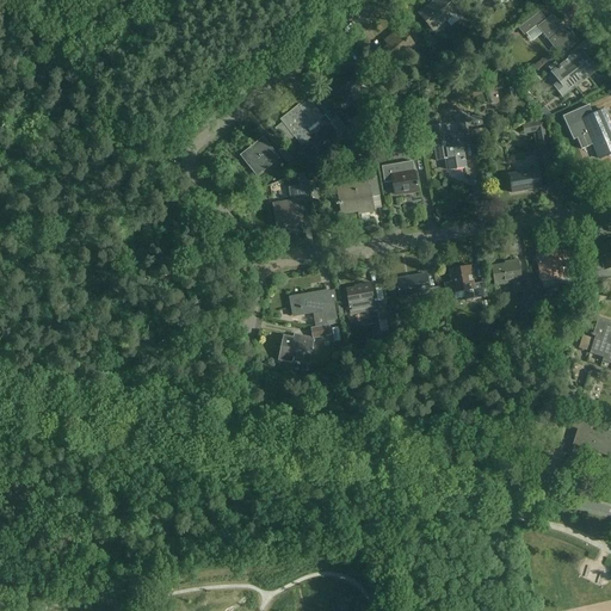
[(433,31),(445,22),(451,28),(461,20),(462,20),(470,13),(458,0),(456,0),(451,5),(446,0),(438,0),(420,14),(433,31)]
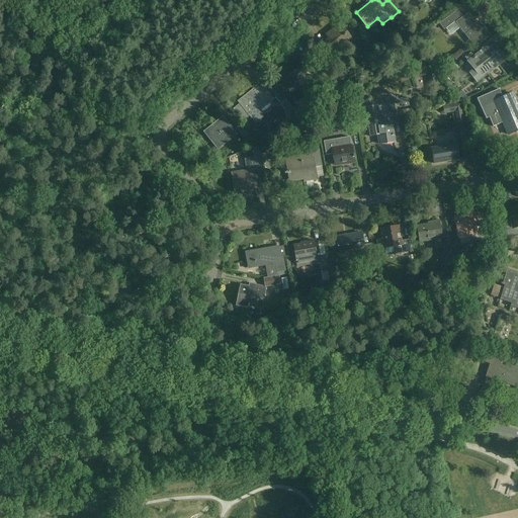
[(468,15),(463,18),(457,11),(439,25),(444,31),(456,21),(457,22),(456,23),(472,46),(481,39),(483,41),(491,35),(480,22),(476,25),(468,15)]
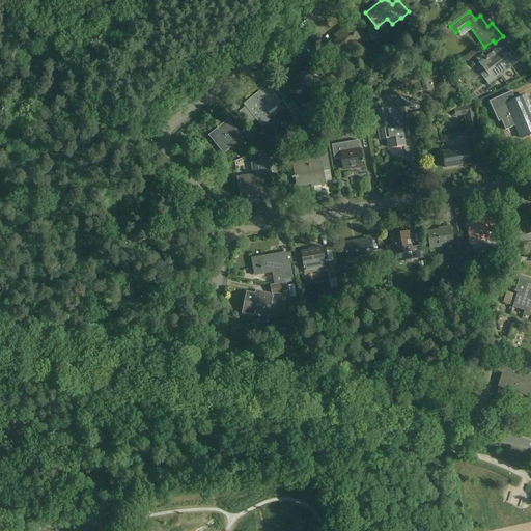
[(340,42),(328,52),(336,62),(363,40),(350,25),(335,35),(340,42)]
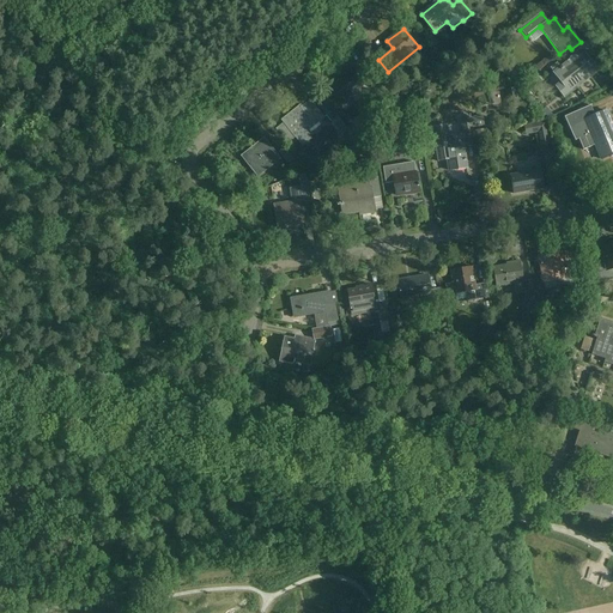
[(557,87),(565,98),(599,72),(584,54),(580,59),(577,56),(575,56),(568,62),(569,65),(556,74),(563,84),(557,87)]
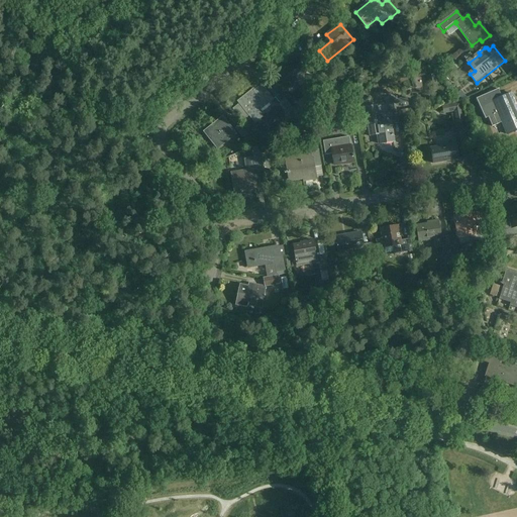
[(279,74),(289,87),(310,70),(300,57),(293,62),(293,63),(279,74)]
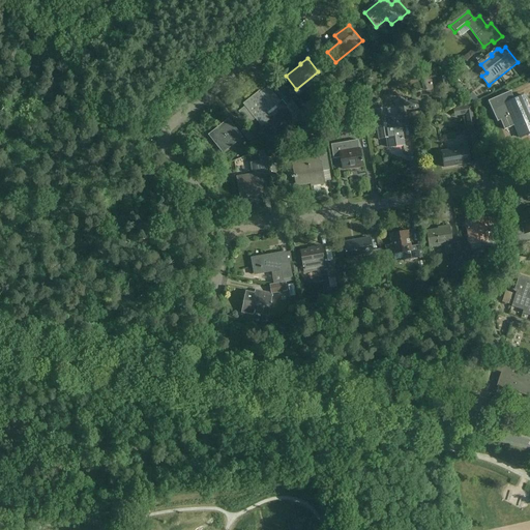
[(329,84),(335,80),(327,69),(321,74),(329,84)]
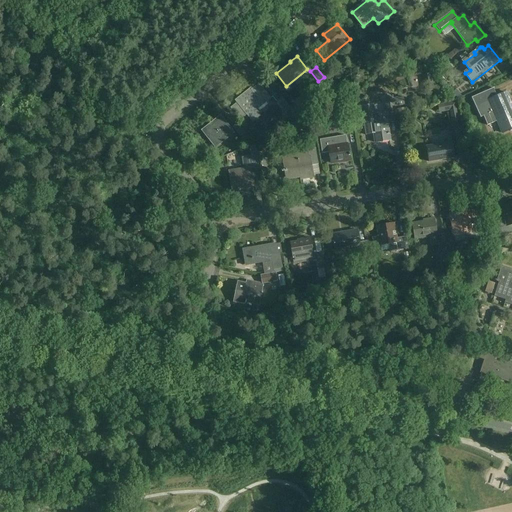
[(487,74),(490,82),(499,78),(496,70),(487,74)]
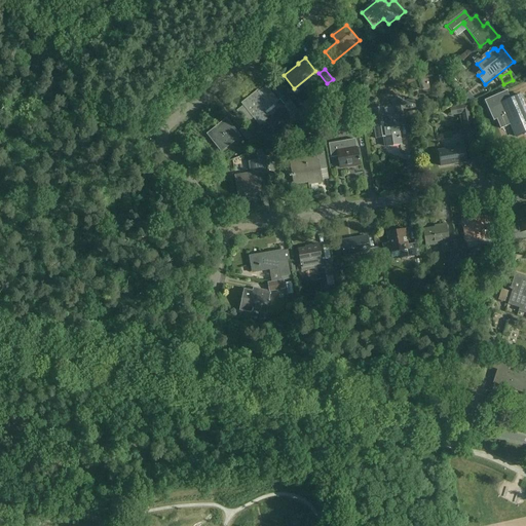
[(447,94),(444,76),(436,77),(439,95),(447,94)]
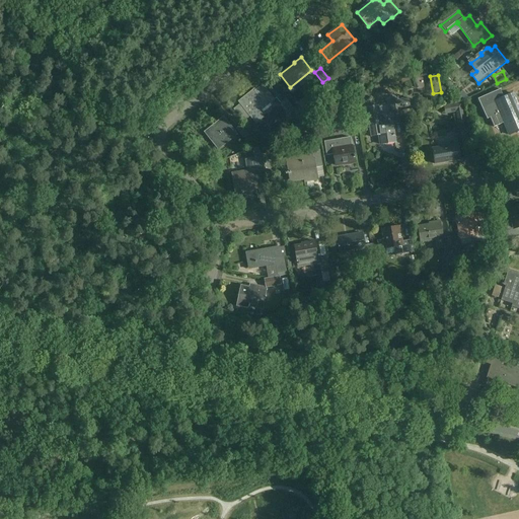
[(324,99),(338,89),(330,81),(318,91),(324,99)]
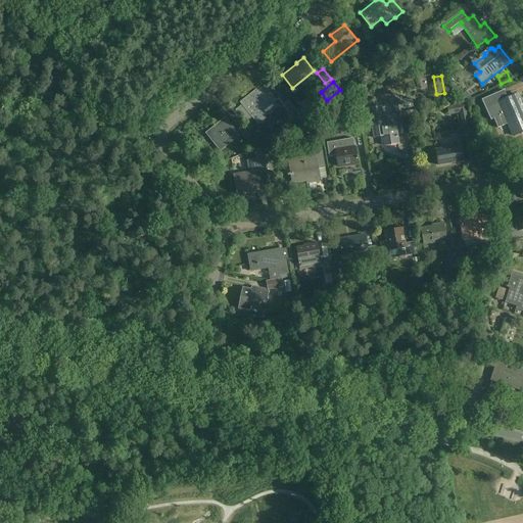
[(266,114),(264,111),(277,101),(265,86),(251,97),(250,96),(241,103),(243,105),(237,110),(246,123),(252,116),(258,125),(266,119),(264,116),(266,114)]
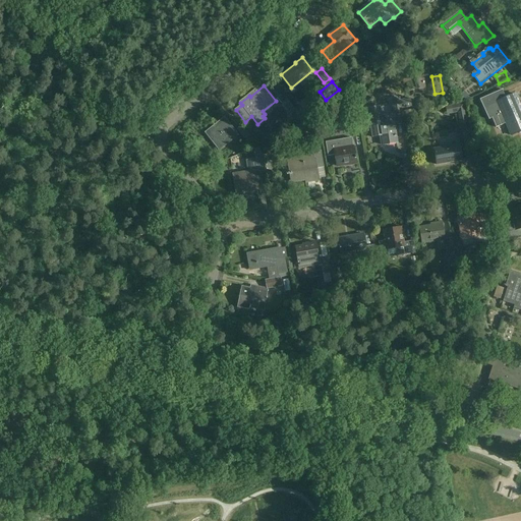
[(520,107),(516,95),(506,99),(502,91),(480,100),(488,120),(493,118),(497,128),(507,123),(512,136),(520,131),(520,107)]
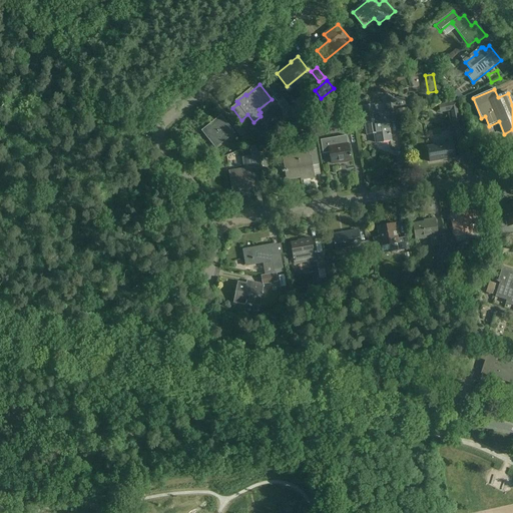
[(385,98),(388,117),(397,116),(396,108),(407,106),(405,97),(395,99),(395,96),(385,98)]
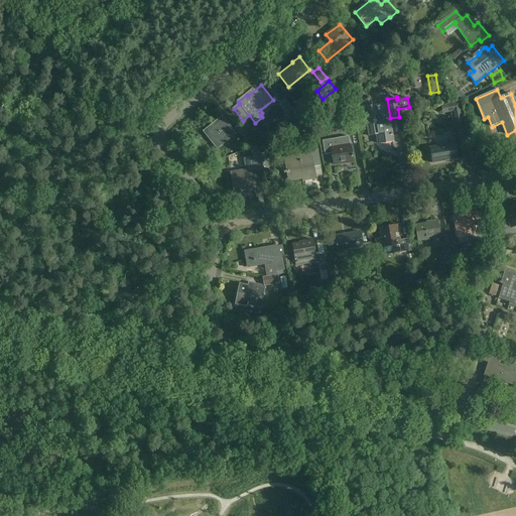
[(279,103),(288,114),(292,111),(284,100),(279,103)]
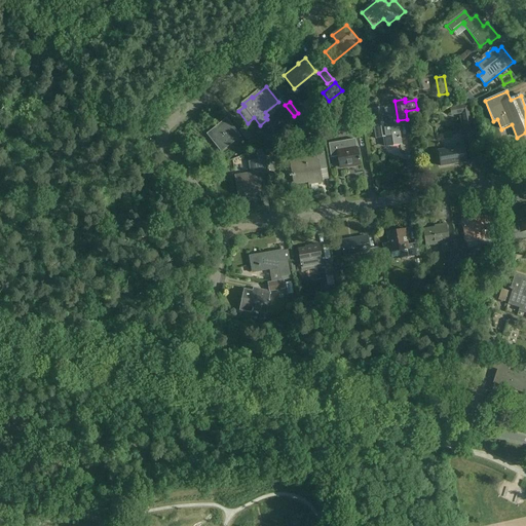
[(354,115),(345,104),(338,110),(347,121),(354,115)]
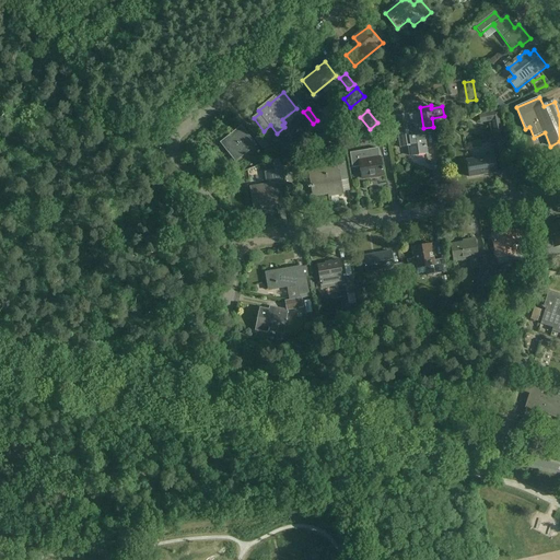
[(494,133),(503,132),(499,111),(479,115),(481,124),(492,121),(494,133)]
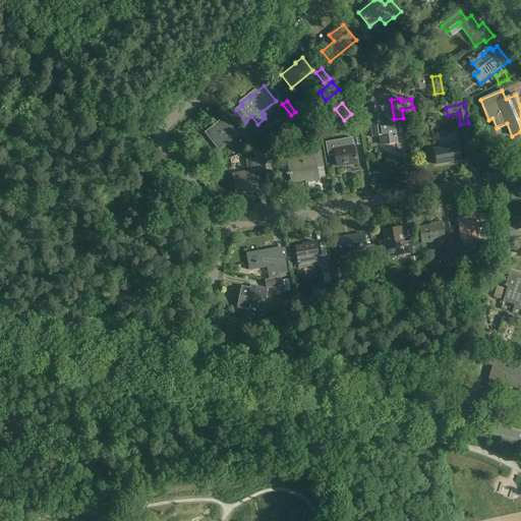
[(368,109),(372,136),(381,135),(383,146),(398,143),(396,130),(397,130),(396,125),(395,124),(393,115),(382,117),(381,107),(368,109)]
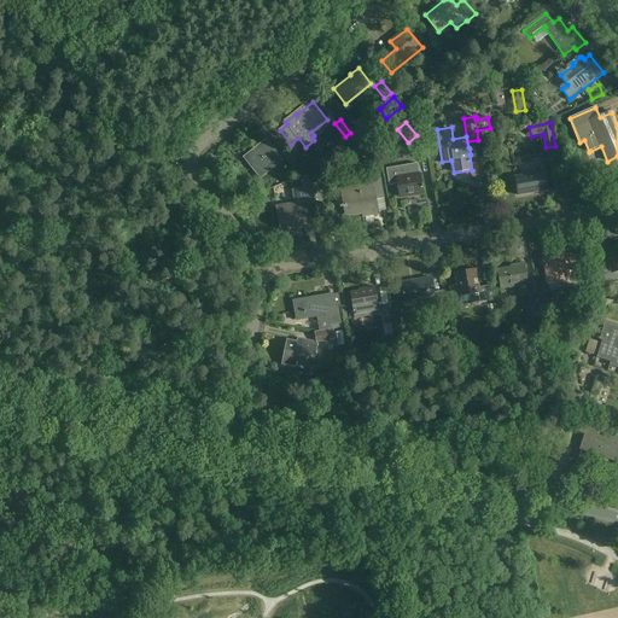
[(284,161),(267,140),(244,158),(261,179),(284,161)]
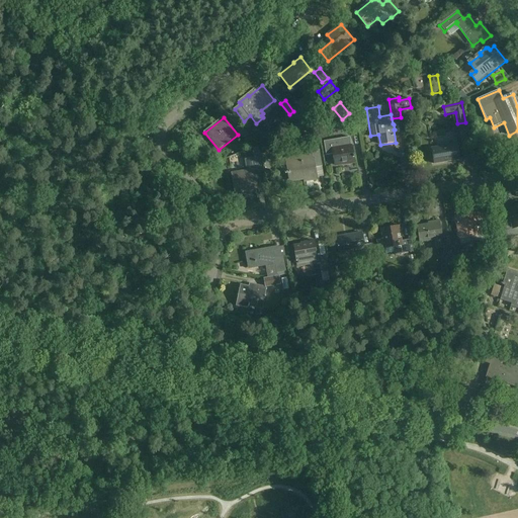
[(254,142),(248,135),(244,138),(250,145),(254,142)]
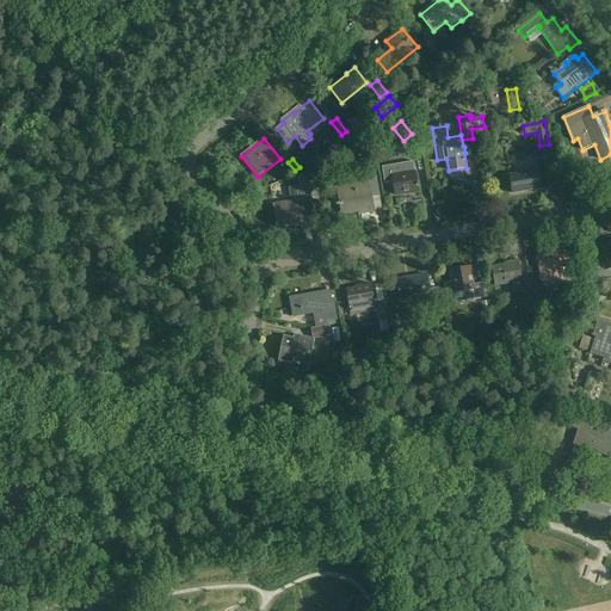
[(413,162),(394,166),(382,167),(386,184),(394,183),(396,195),(418,191),(413,162)]
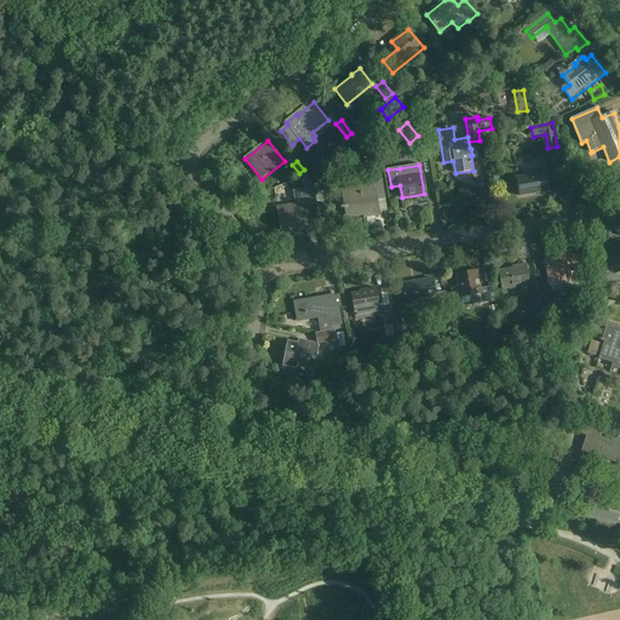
[(373,185),(365,187),(343,190),(348,218),(365,214),(366,218),(380,214),(378,201),(385,200),(380,173),(375,166),(365,174),(368,179),(369,183),(373,182),(373,185)]
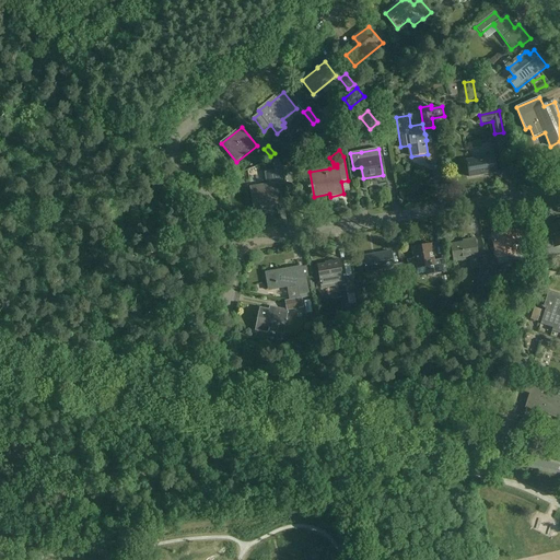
[(467,161),(469,177),(498,173),(494,156),(486,158),(485,155),(477,158),(477,160),(467,161)]
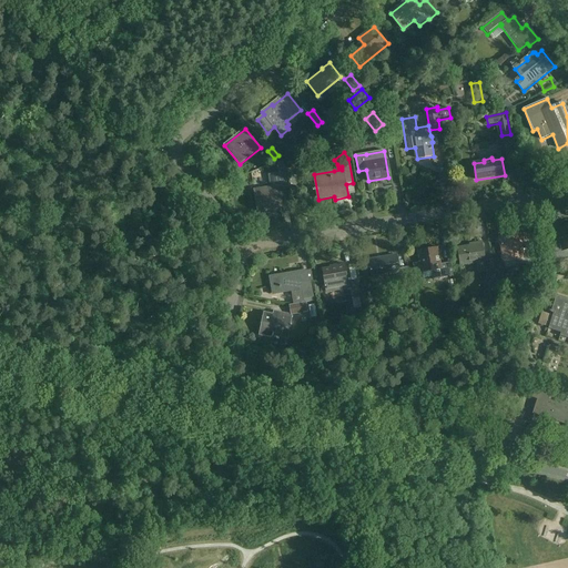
[(267,211),(267,209),(274,208),(274,210),(283,208),(281,198),(284,196),(283,188),(290,186),(286,165),(277,168),(279,173),(270,175),(272,188),(254,191),(259,212),(267,211)]
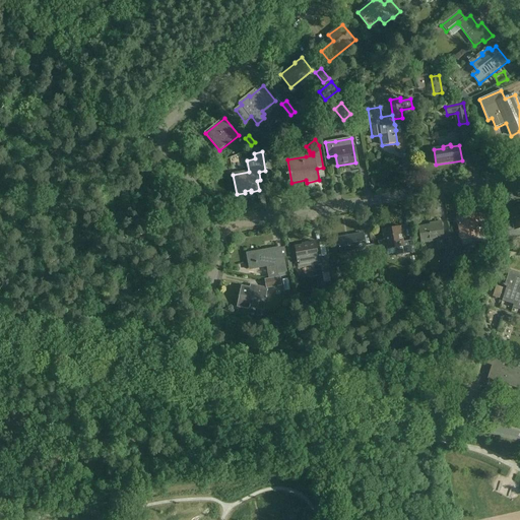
[(518,207),(512,208),(515,224),(508,225),(510,240),(519,238),(519,205),(518,205),(518,207)]
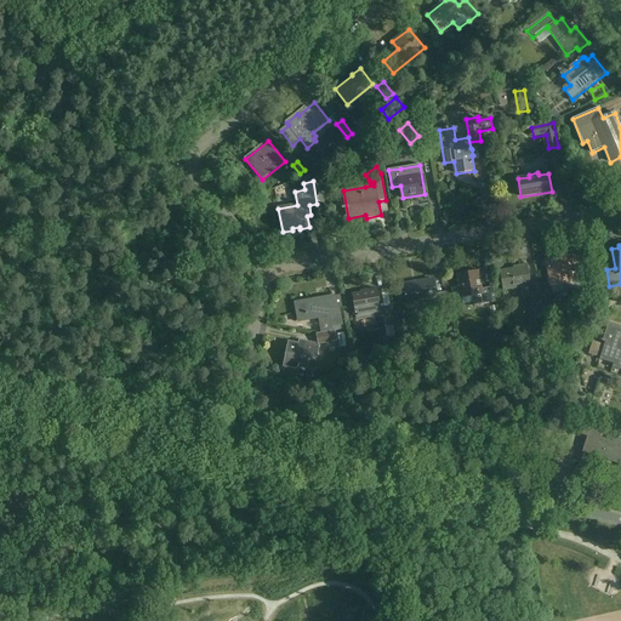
[(569,256),(547,260),(551,286),(565,284),(565,289),(582,290),(585,275),(573,274),(569,256)]
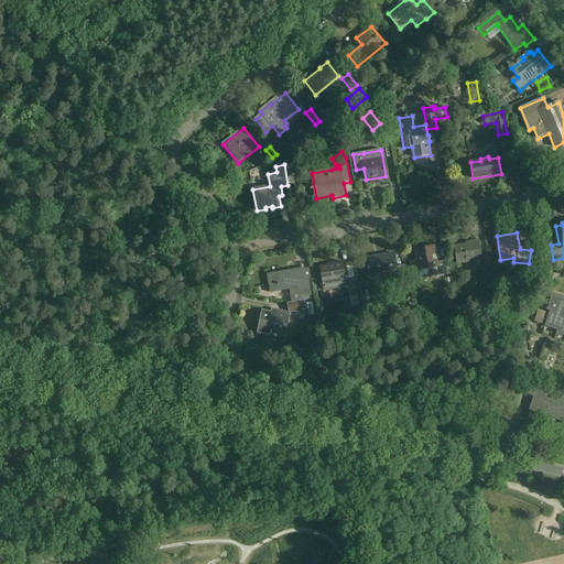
[(455,246),(457,264),(474,261),(475,264),(483,263),(479,240),(472,242),(472,243),(455,246)]
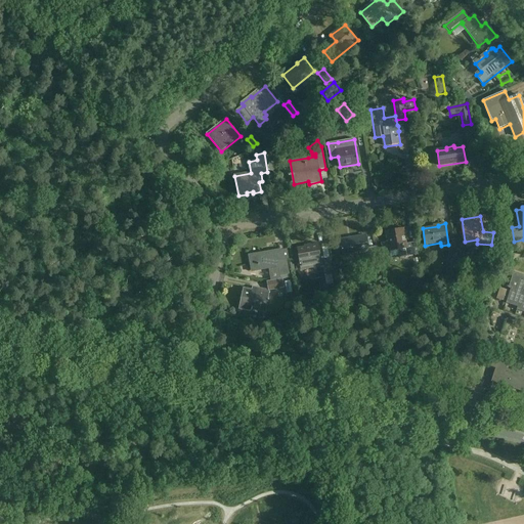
[(417,243),(406,245),(404,229),(387,232),(388,243),(381,244),(383,253),(390,252),(391,258),(399,256),(399,258),(419,255),(417,243)]
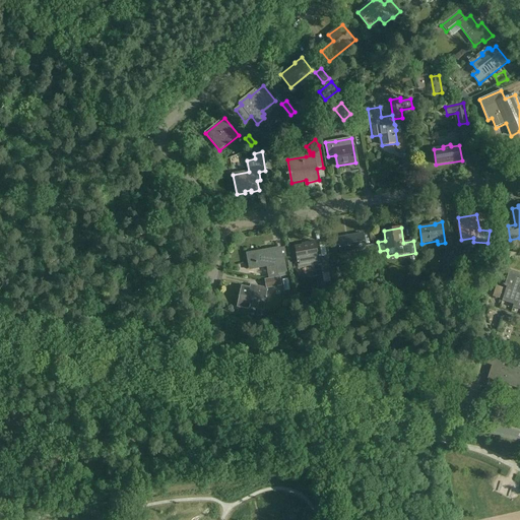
[(340,254),(366,250),(364,234),(337,238),(340,254)]
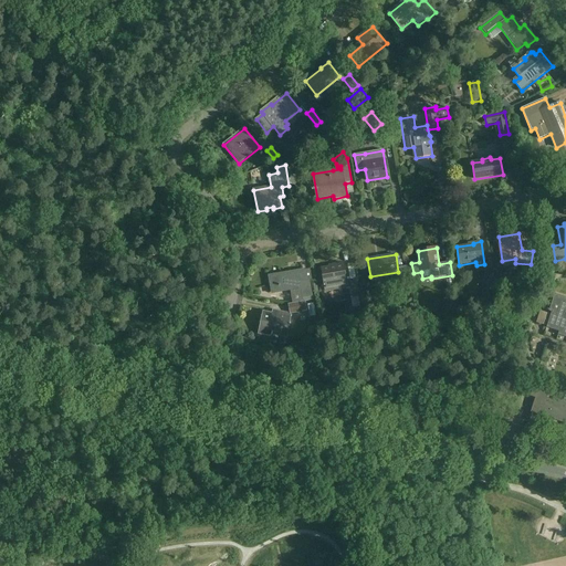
[(356,279),(346,280),(344,264),(335,265),(335,266),(322,269),(326,292),(347,287),(348,289),(349,287),(353,307),(360,306),(358,297),(359,297),(356,279)]
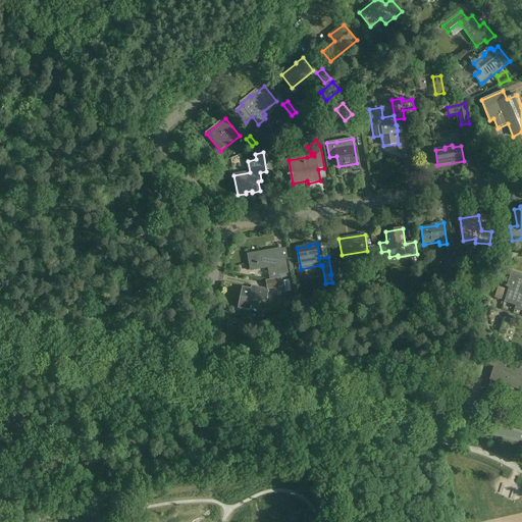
[(455,258),(453,246),(447,247),(449,259),(455,258)]
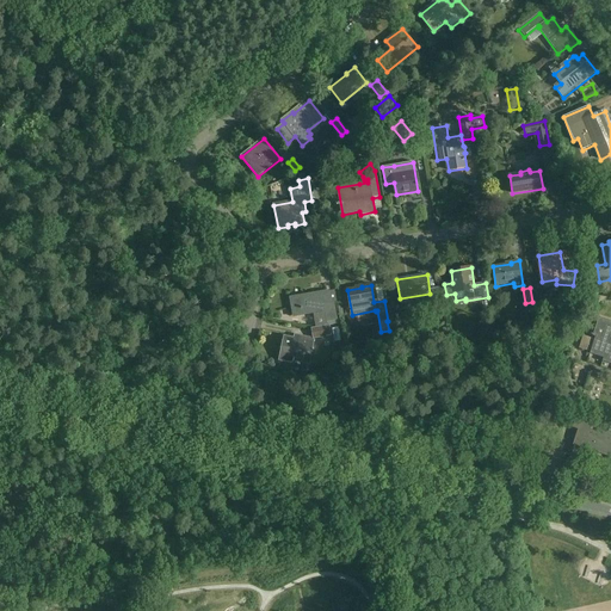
[(310,328),(310,329),(329,326),(329,325),(338,323),(334,303),(331,304),(328,292),(316,294),(318,296),(313,296),(313,295),(291,298),(294,316),(325,312),(327,326),(310,328)]
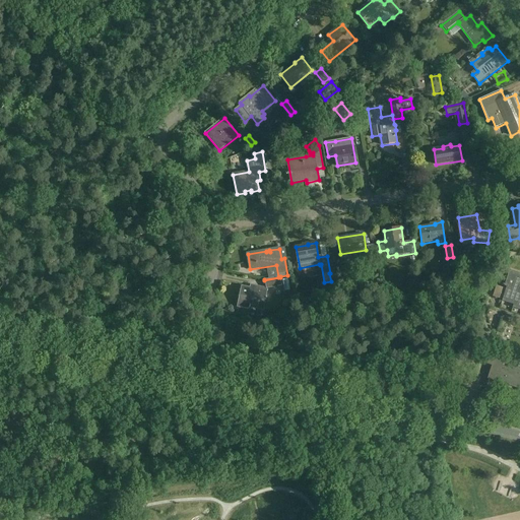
[(519,273),(510,270),(505,286),(507,287),(503,302),(514,305),(513,308),(519,310),(519,365),(503,360),(504,355),(491,351),(488,362),(494,364),(489,379),(519,388),(519,273)]
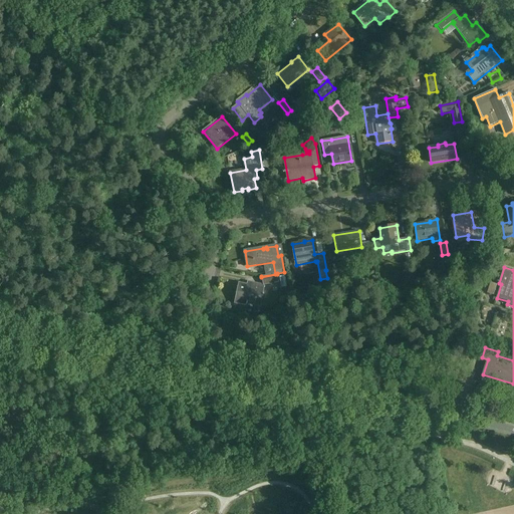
[(277,274),(261,277),(263,285),(278,283),(277,274)]
